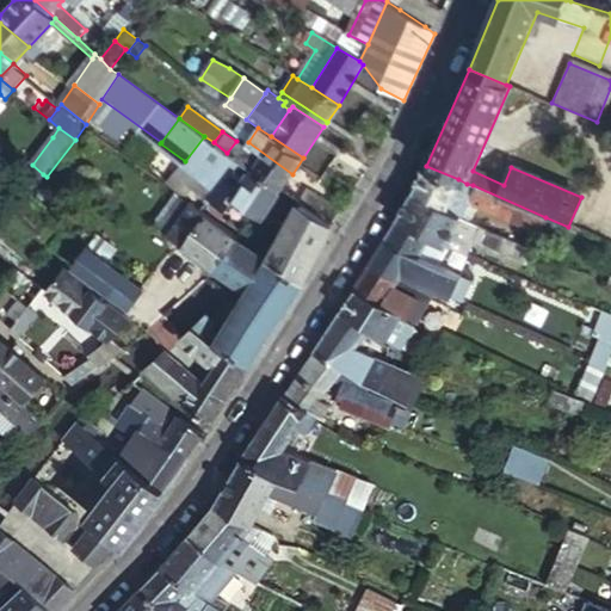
[(227,153),(233,156),(236,160),(246,147),(236,141),(227,153)]
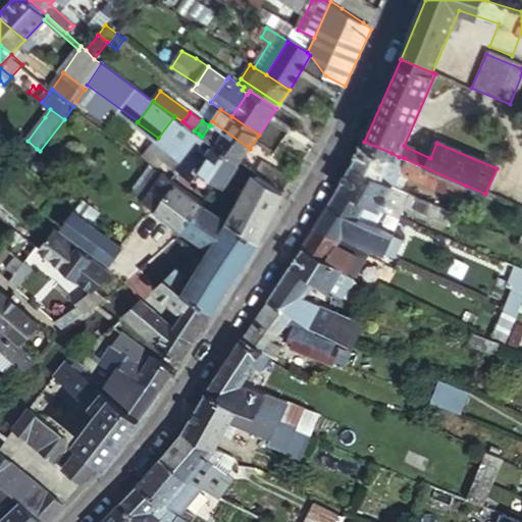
[(202,137),(206,139),(241,163),(250,149),(212,121),(210,125),(202,137)]
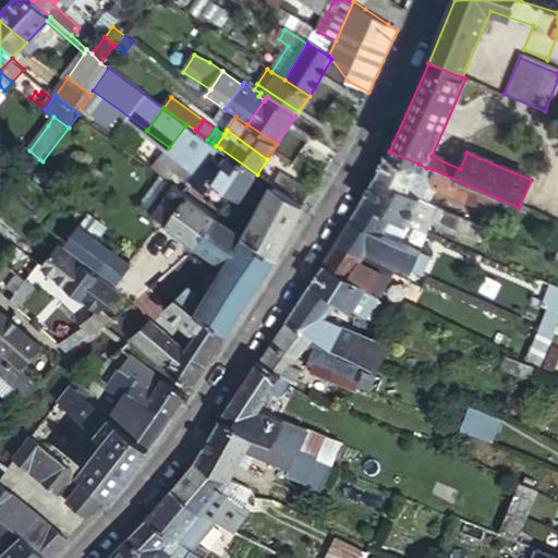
[(216,146),(213,143),(196,162),(205,168),(220,148),(216,146)]
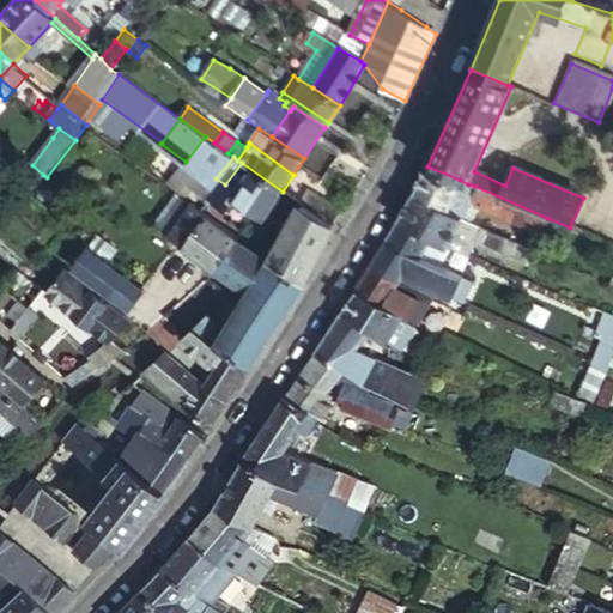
[(12,180),(29,193),(43,175),(32,165),(26,161),(12,180)]
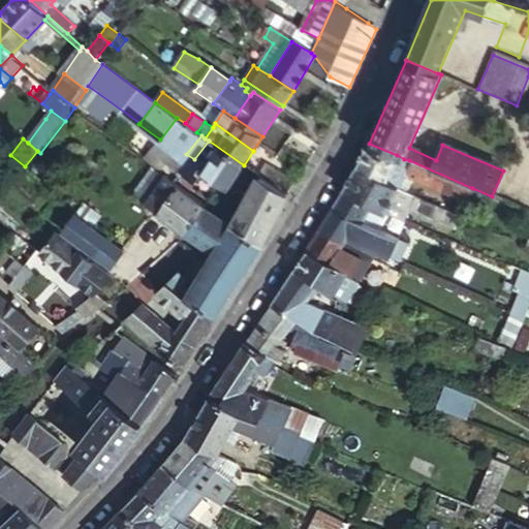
[(199,168),(227,188),(244,165),(209,141),(194,159),(192,163),(199,168)]
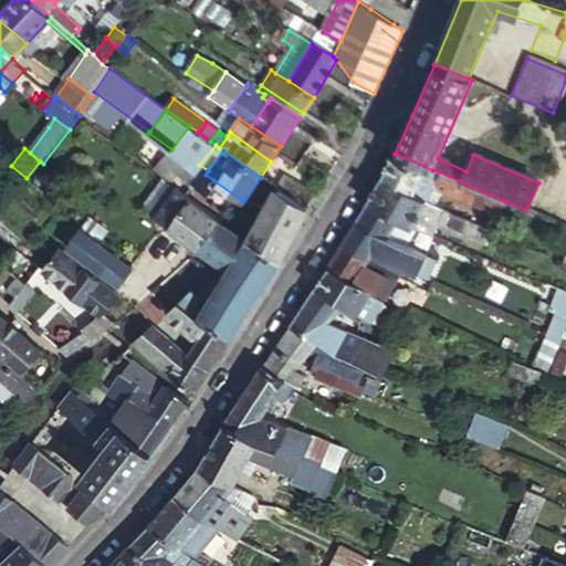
[(395,154),(381,179),(411,194),(425,166),(395,154)]
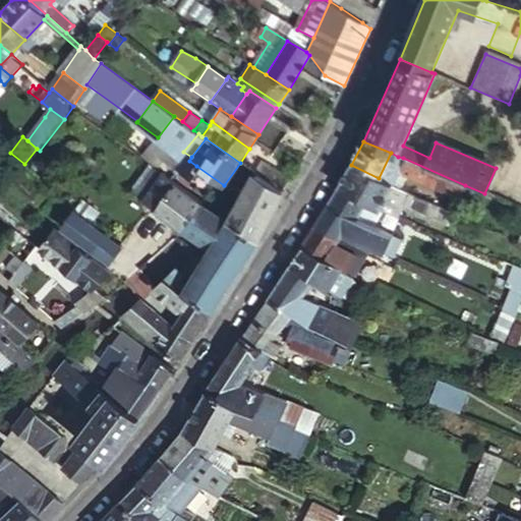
[(0,164),(10,153),(0,143),(0,164)]
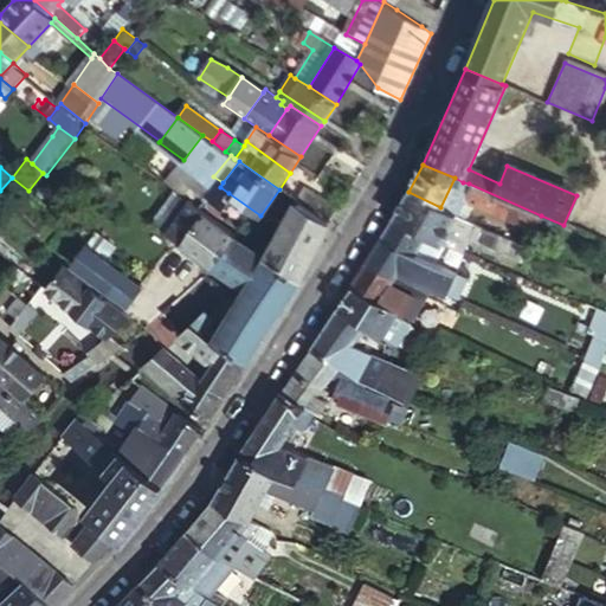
[(223,182),(213,176),(202,189),(221,202),(229,193),(220,187),(223,182)]
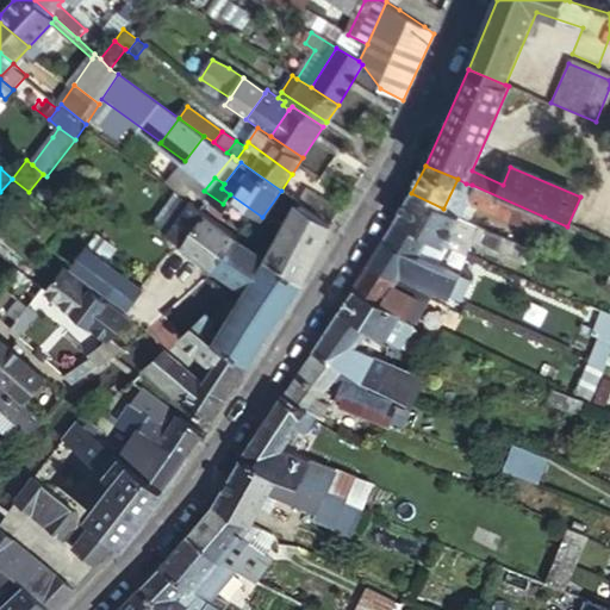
[(443,209),(458,215),(465,203),(472,185),(466,184),(458,179),(443,209)]
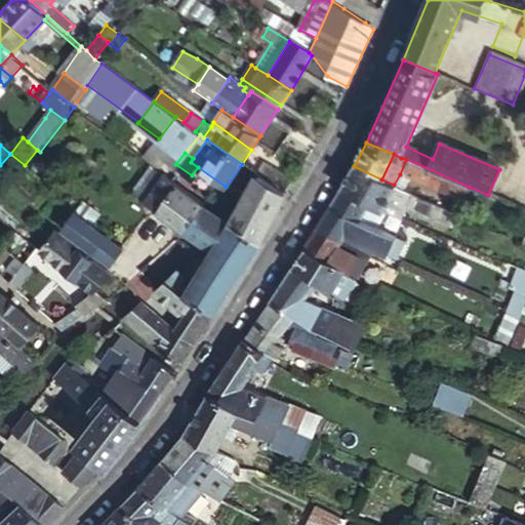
[(462,200),(469,187),(406,159),(400,174),(462,200)]
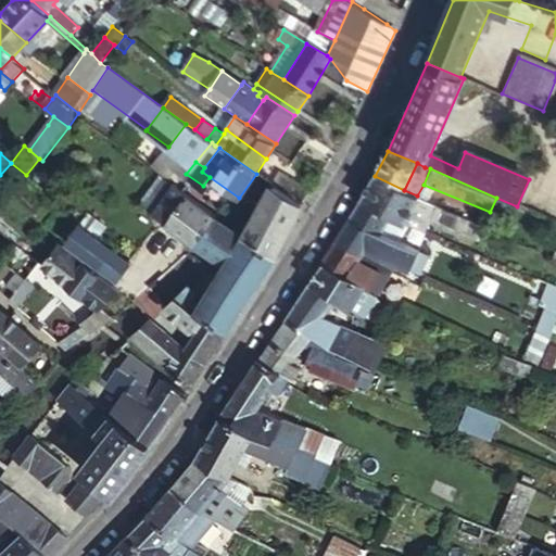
[(175,185),(162,175),(142,202),(154,212),(175,185)]
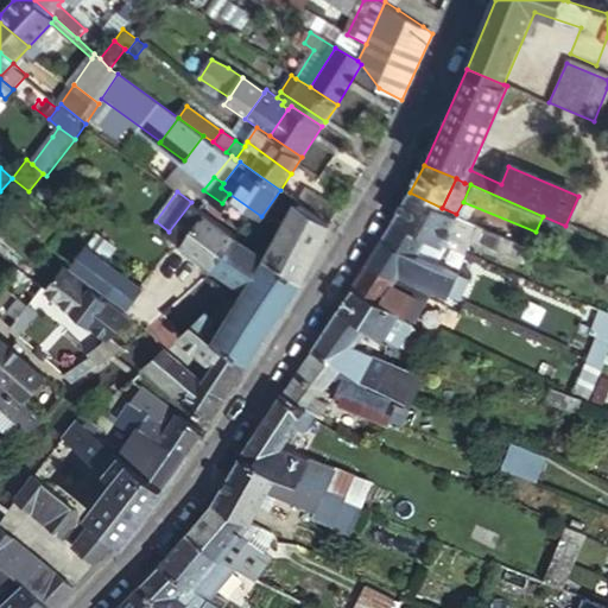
[(305,206),(330,225),(341,209),(314,192),(305,206)]
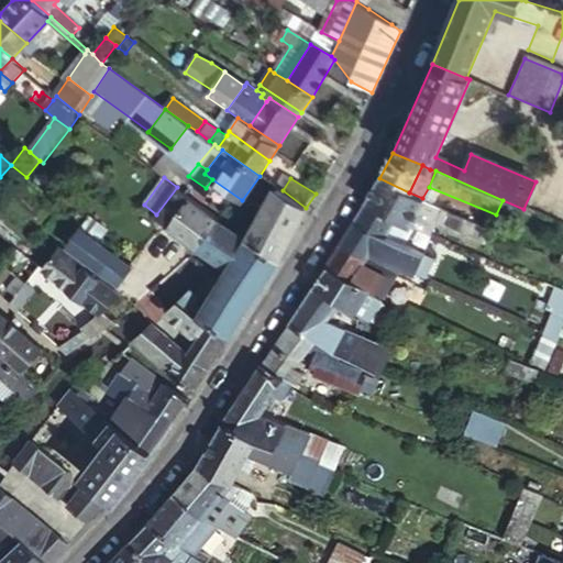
[(409,192),(379,178),(366,201),(393,213),(410,222),(417,210),(437,219),(456,228),(462,217),(422,198),(409,192)]
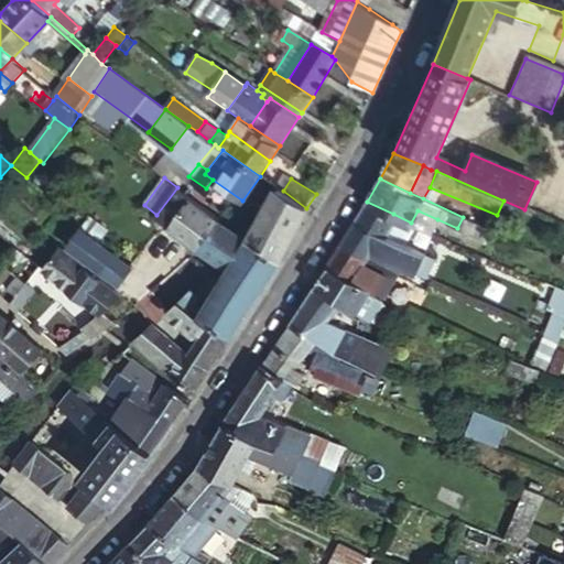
[(192,198),(180,190),(177,187),(156,215),(171,226),(192,198)]
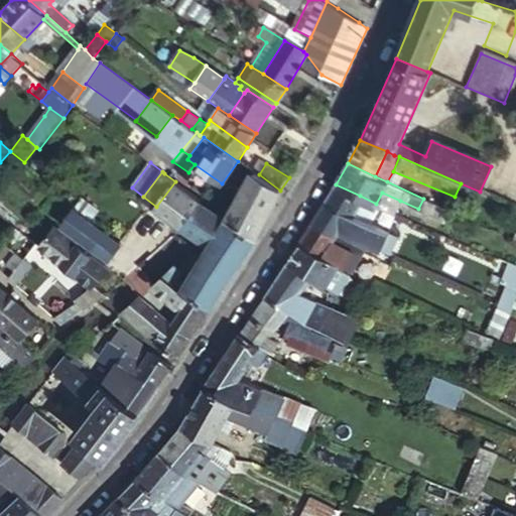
[(238,201),(229,219),(255,236),(280,190),(259,174),(254,171),(244,190),(238,201)]
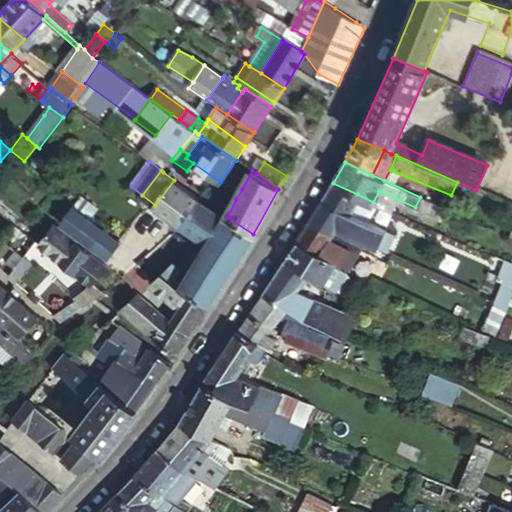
[(201,199),(179,183),(174,180),(155,205),(181,224),(184,221),(201,199)]
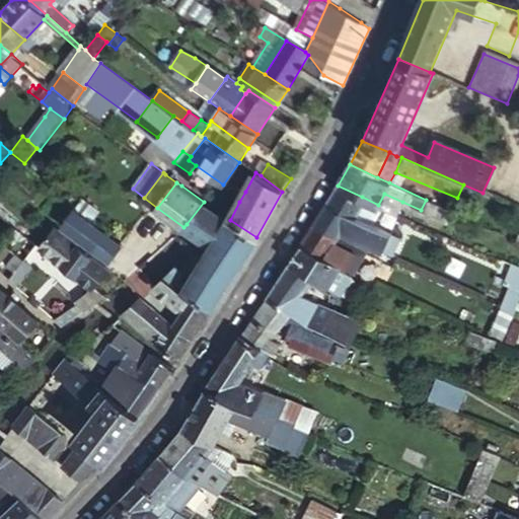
[(338,186),(314,224),(327,230),(331,224),(381,249),(390,233),(391,231),(370,220),(355,211),(362,197),(338,186)]
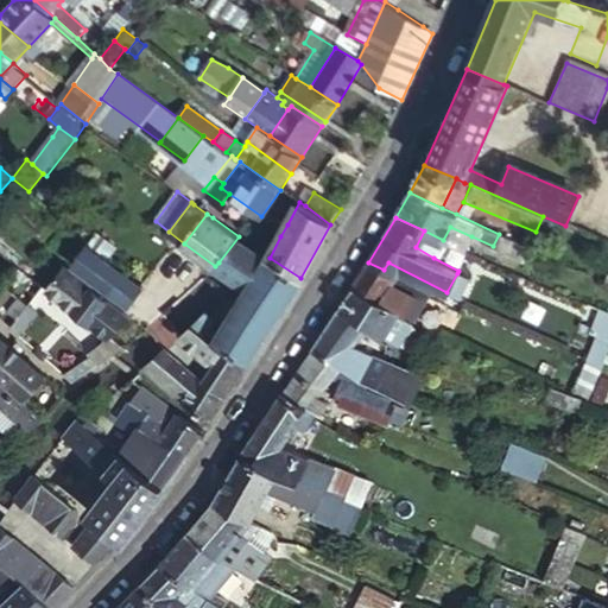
[(466,249),(472,236),(450,227),(443,240),(466,249)]
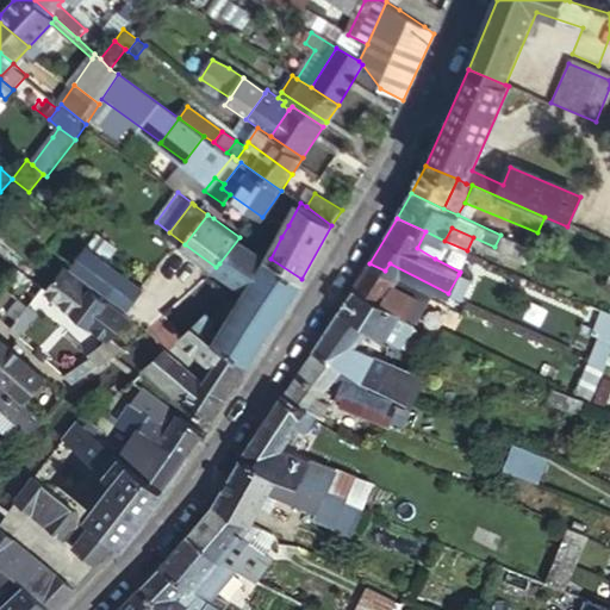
[(444,241),(425,231),(417,248),(435,259),(444,241)]
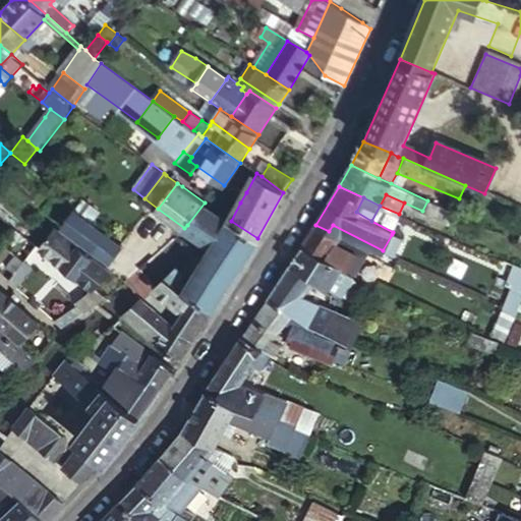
[(83,199),(78,208),(76,210),(93,222),(100,212),(83,199)]
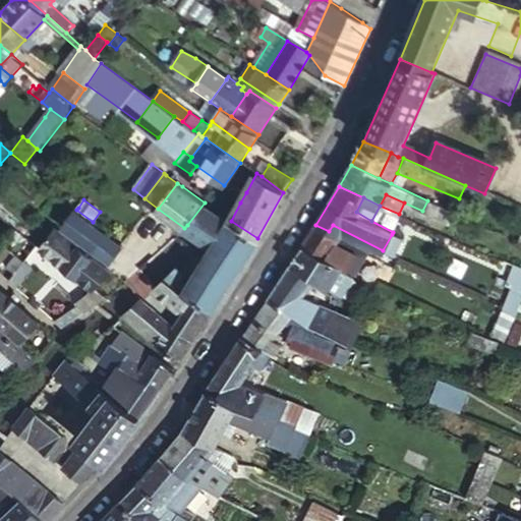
[(427,200),(422,211),(431,216),(437,205),(427,200)]
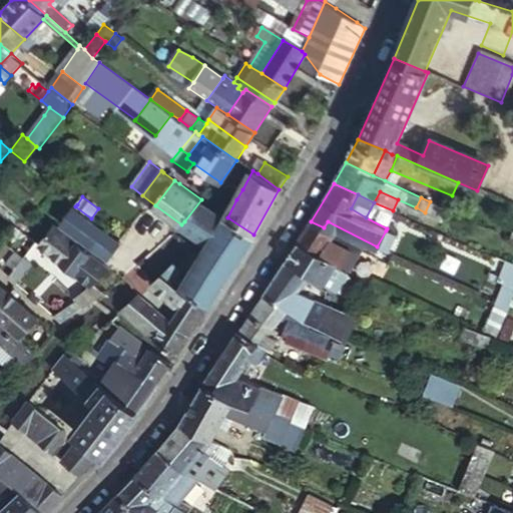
[(253,234),(227,217),(207,204),(201,199),(184,221),(208,237),(211,232),(215,235),(208,245),(231,269),(253,234)]
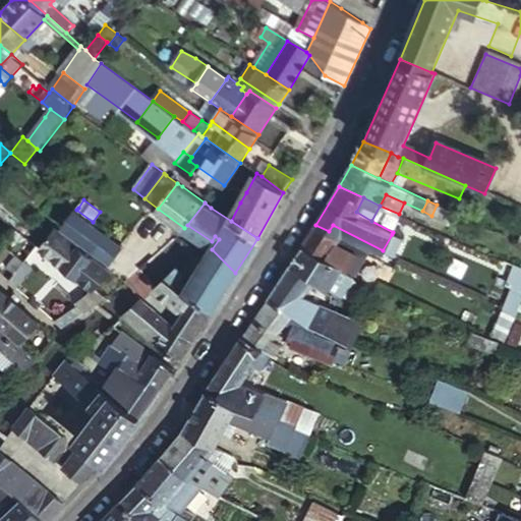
[(456,213),(437,205),(431,216),(450,224),(456,213)]
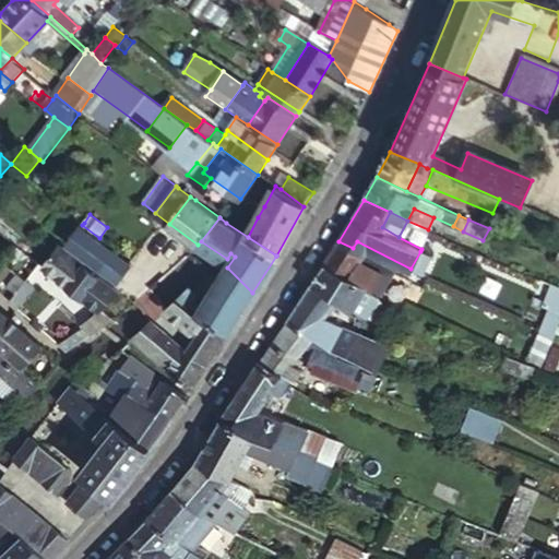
[(118,281),(132,263),(99,238),(82,225),(69,244),(118,281)]
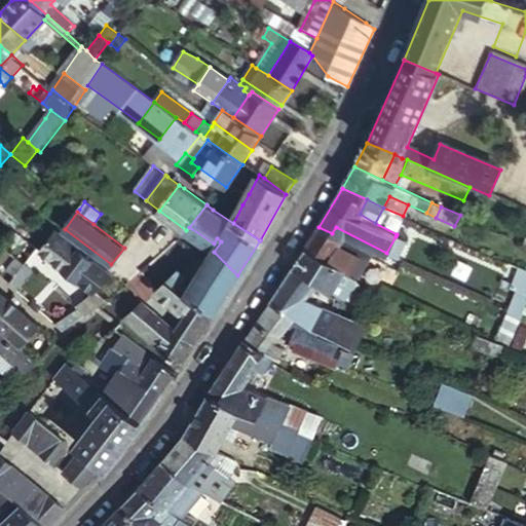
[(465,231),(471,220),(460,215),(454,226),(465,231)]
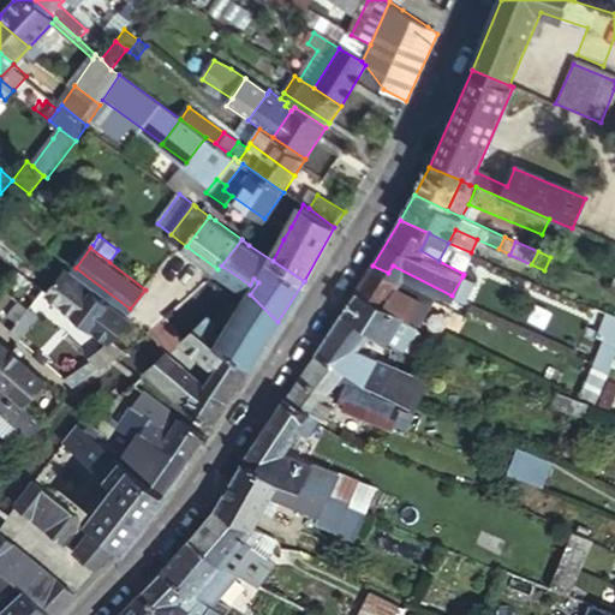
[(45,287),(9,260),(0,269),(0,285),(17,298),(19,300),(27,306),(29,308),(45,287)]
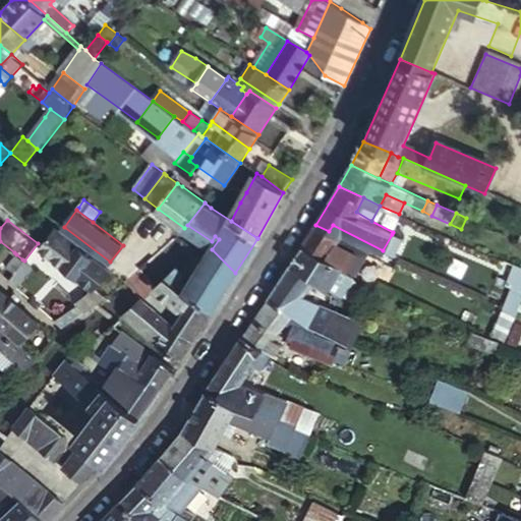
[(315,225),(302,246),(337,265),(339,266),(349,247),(351,242),(329,231),(315,225)]
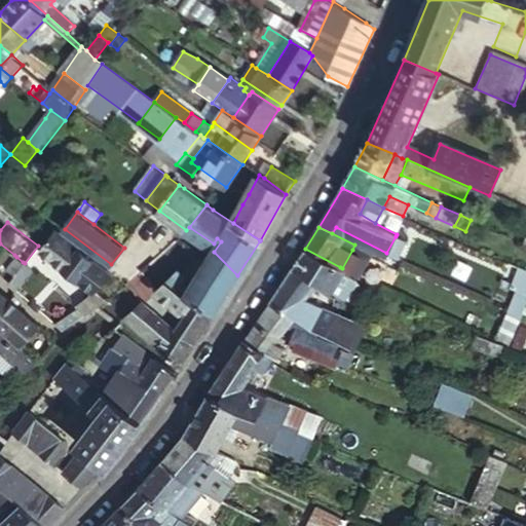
[(57,229),(41,248),(65,267),(81,249),(57,229)]
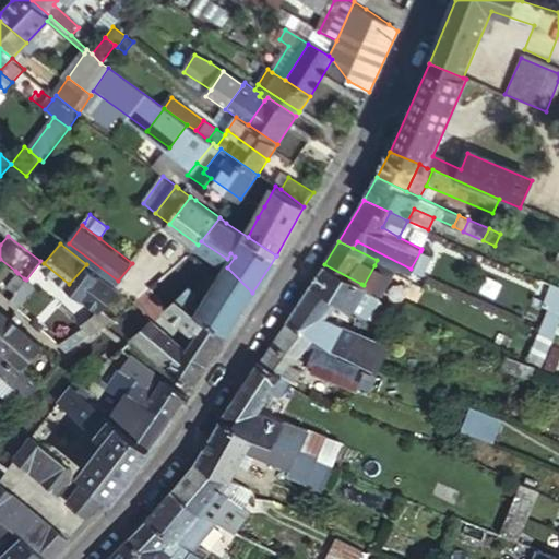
[(411,269),(421,274),(431,257),(420,251),(411,269)]
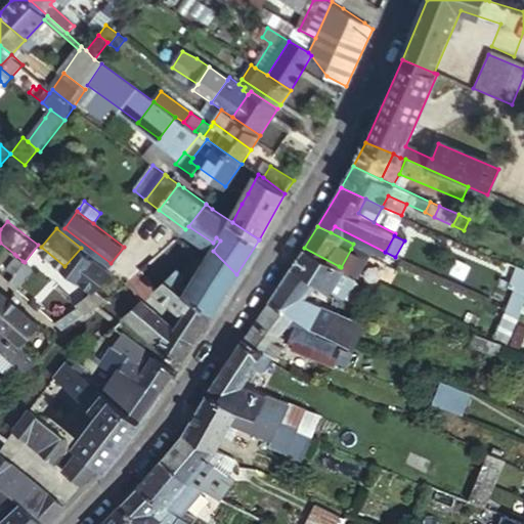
[(77,275),(92,258),(81,248),(64,266),(77,275)]
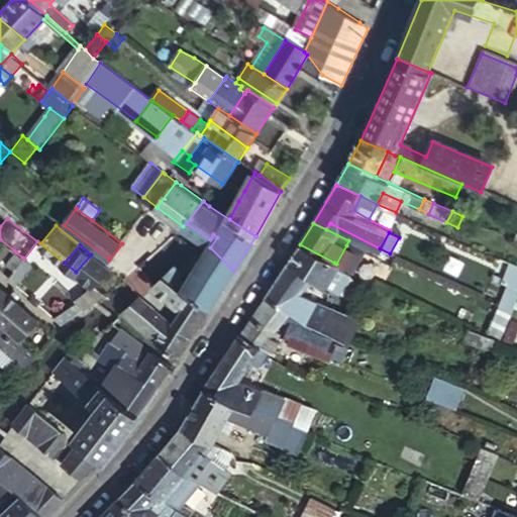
[(300,244),(287,264),(308,276),(323,284),(334,263),(300,244)]
